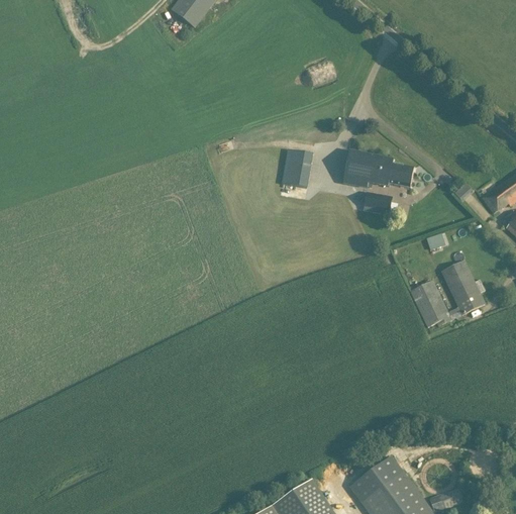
[(177,0),(171,8),(194,26),(214,0),(177,0)]
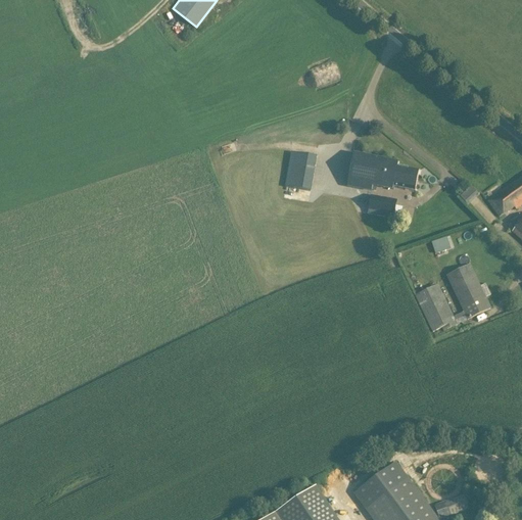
[(298,265),(313,153),(285,149),(271,262),(298,265)]
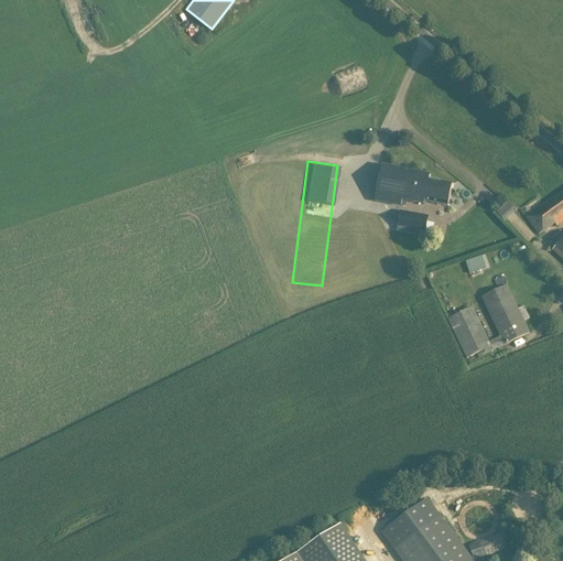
[(400,203),(404,204),(405,198),(424,202),(424,200),(446,204),(451,182),(428,177),(429,173),(380,163),(374,198),(400,203)]
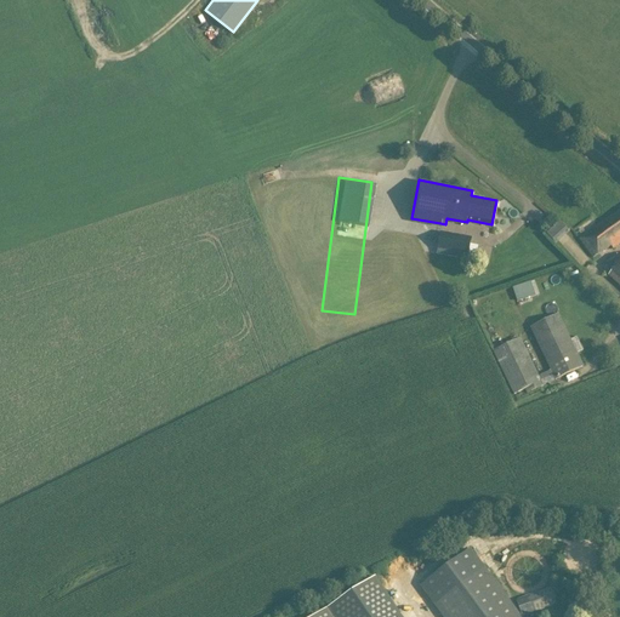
[(619,207),(579,236),(592,255),(609,243),(612,246),(619,239),(619,207)]
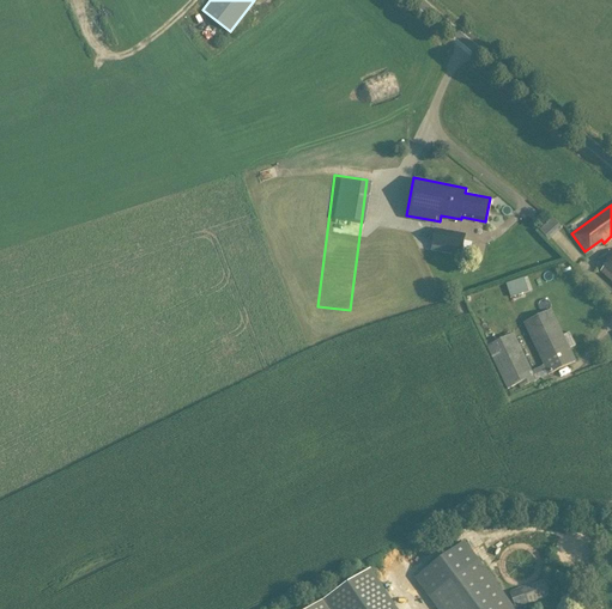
[(398,302),(400,293),(401,285),(405,265),(417,267),(412,291),(447,297),(454,251),(461,253),(465,232),(434,226),(432,232),(423,231),(422,238),(410,236),(411,229),(382,224),(369,298),(387,302),(387,300),(398,302)]
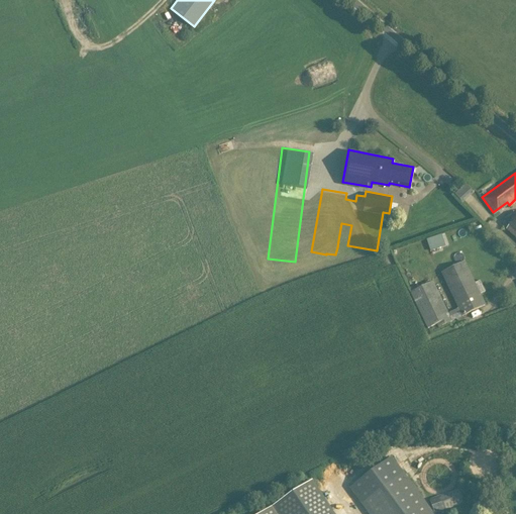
[(515,214),(506,227),(515,235),(515,214)]
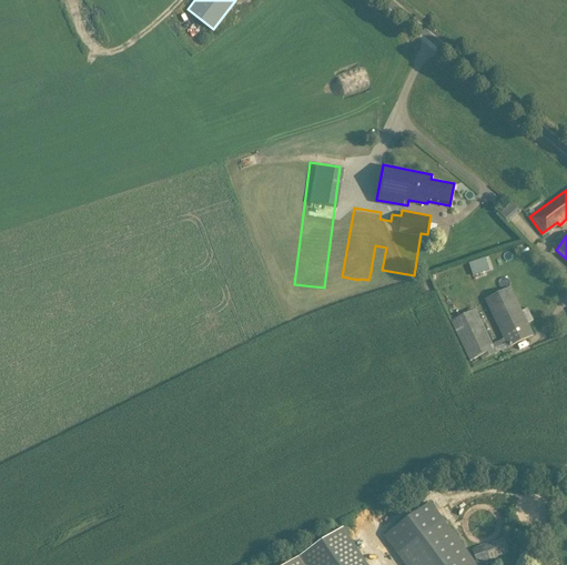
[(264,258),(269,268),(276,265),(273,259),(272,260),(270,255),(264,258)]
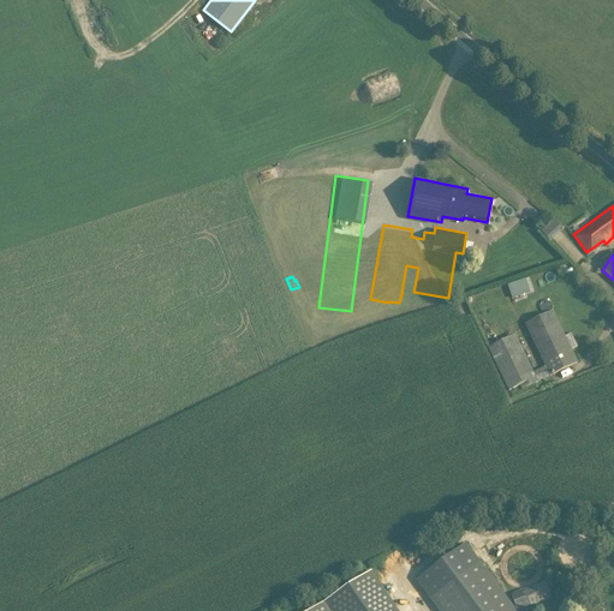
[(507,282),(511,295),(529,291),(524,276),(507,282)]
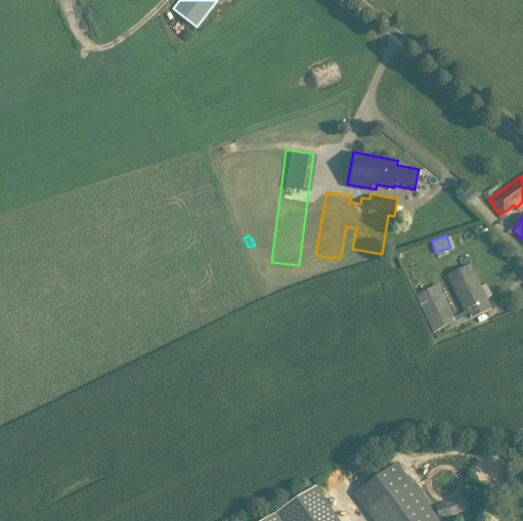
[(490,307),(485,296),(490,293),(485,283),(480,285),(470,263),(446,273),(465,310),(453,316),(437,283),(416,294),(433,331),(442,326),(444,330),(456,323),(455,319),(466,314),(468,318),(490,307)]
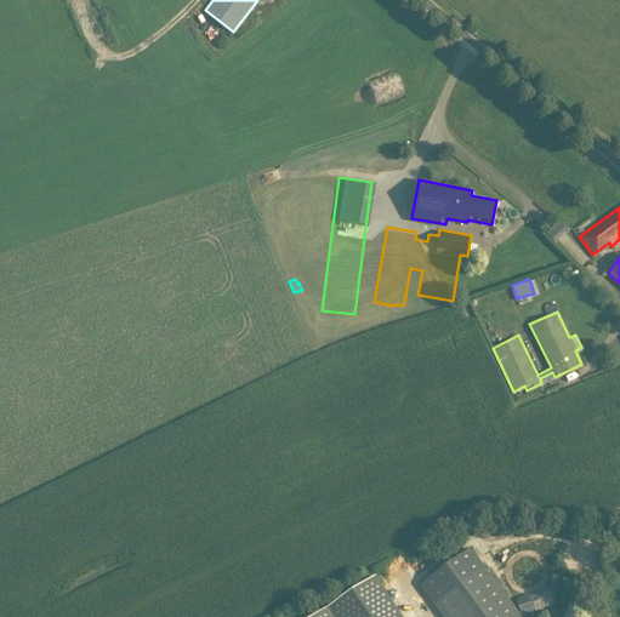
[(485,564),(472,544),(424,578),(438,599),(485,564)]
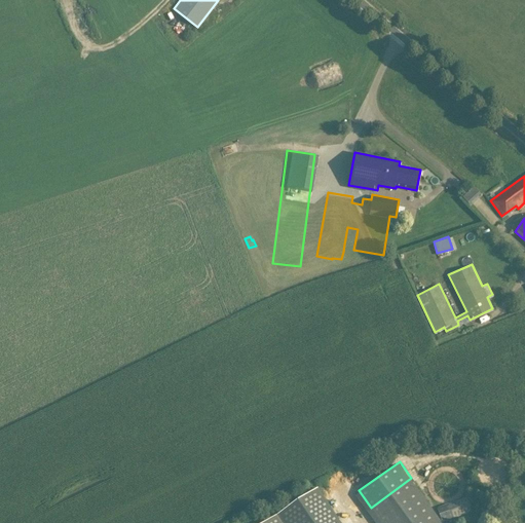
[(341,522),(321,491),(317,486),(276,514),(261,522),(341,522)]
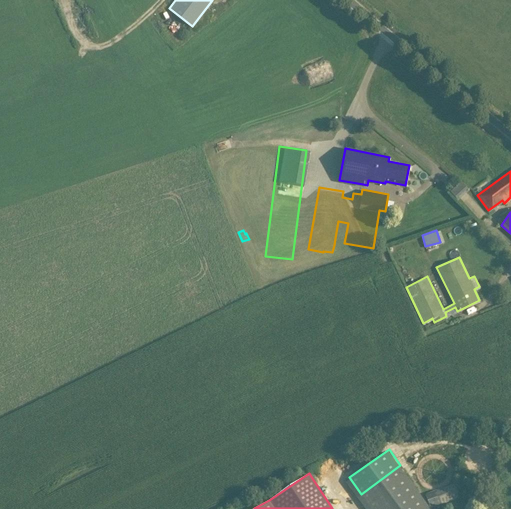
[(430,506),(440,503),(446,501),(460,496),(456,483),(426,492),(430,506)]
